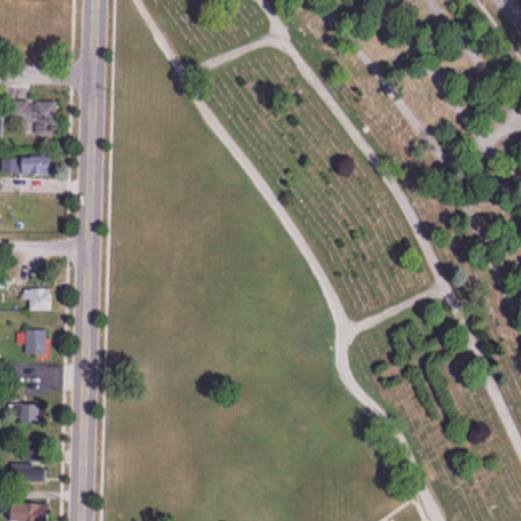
[(11,100),(11,132),(57,133),(58,100),(11,100)]
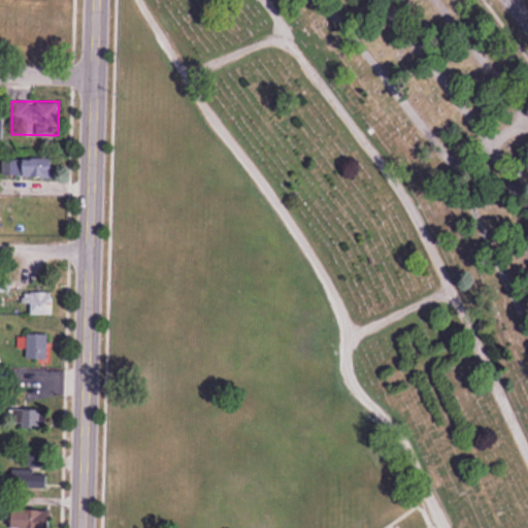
[(2,158),(2,178),(58,178),(58,158),(2,158)]
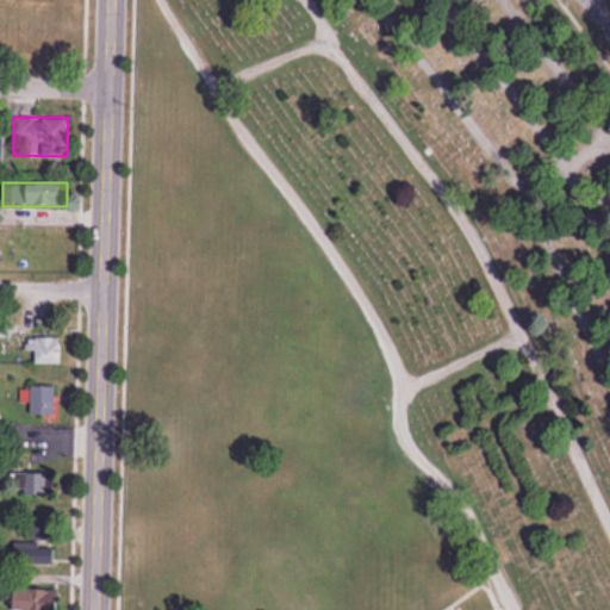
[(62,365),(62,340),(35,340),(35,365),(62,365)]
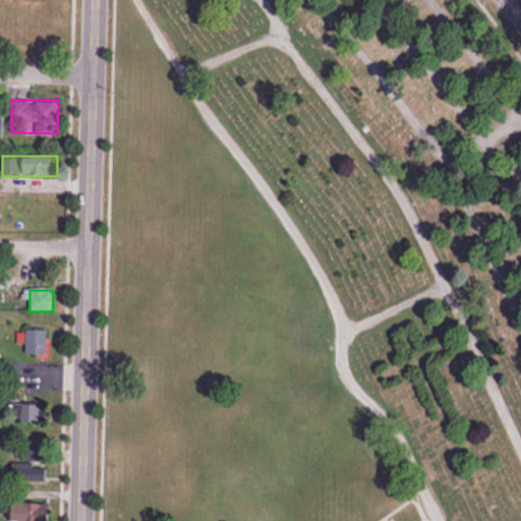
[(27,355),(50,355),(50,330),(27,330),(27,355)]
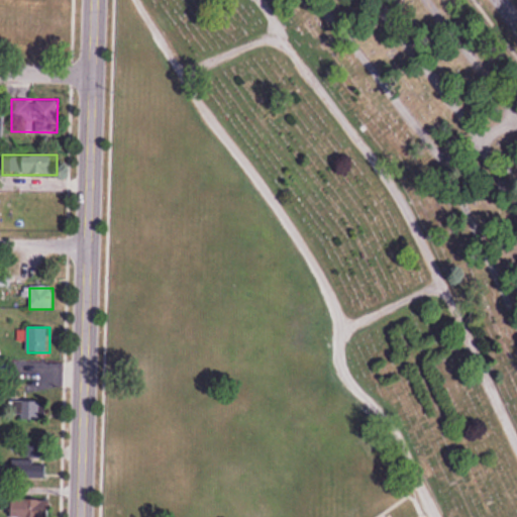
[(23,420),(40,420),(40,402),(23,402),(23,420)]
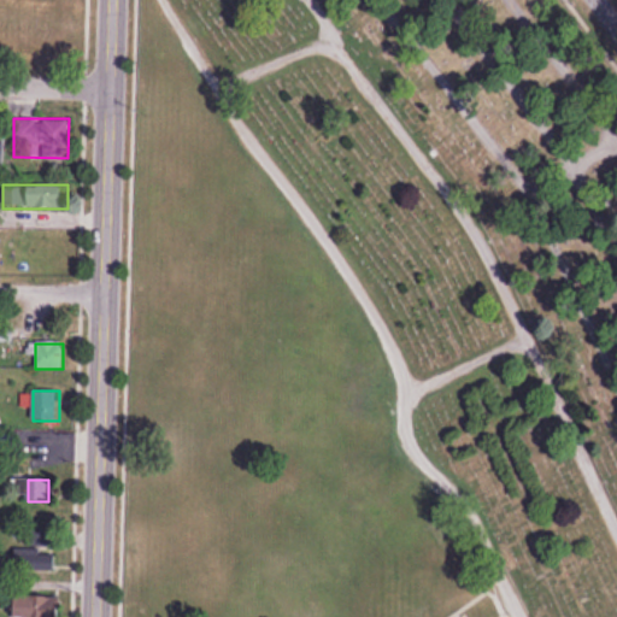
[(57,551),(16,551),(16,571),(57,571),(57,551)]
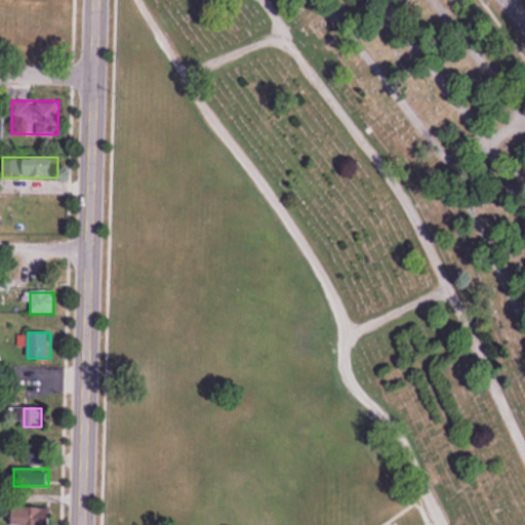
[(53,524),(54,508),(17,508),(17,524),(53,524)]
